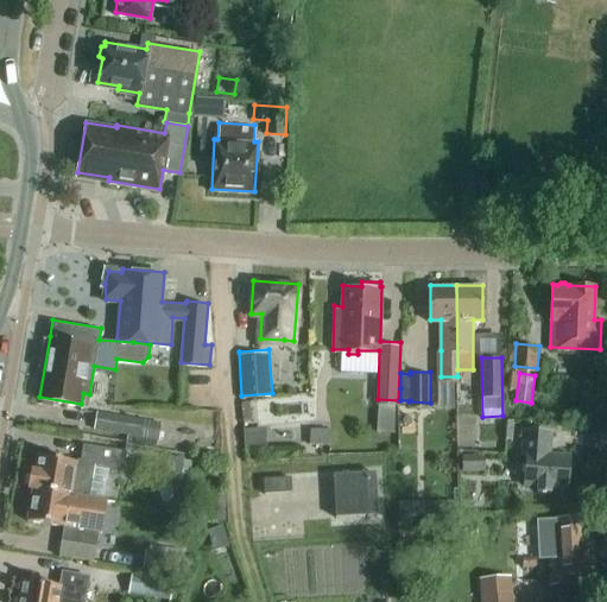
[(99,410),(95,426),(130,432),(159,436),(162,420),(143,418),(131,416),(131,414),(99,410)]
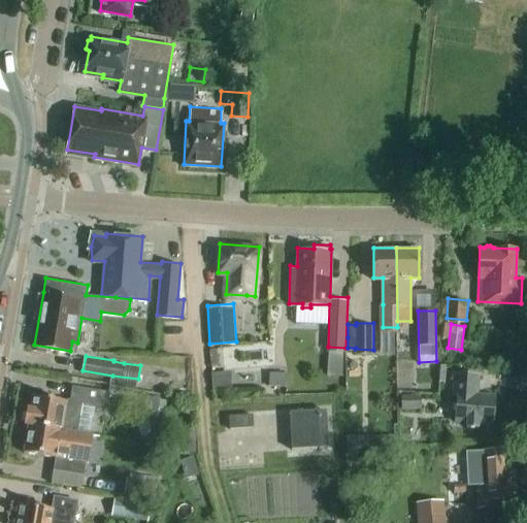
[(230,367),(212,369),(213,389),(232,387),(230,367)]
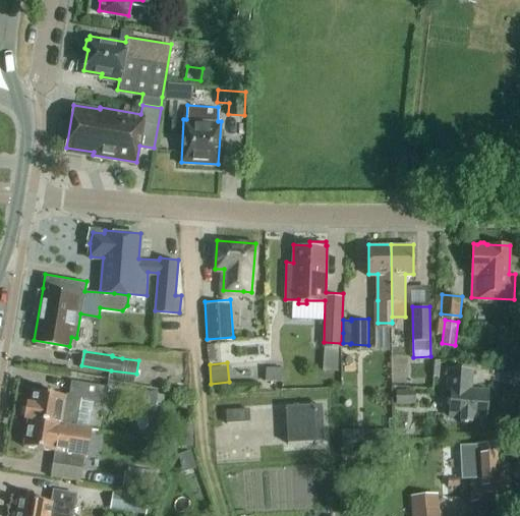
[(257,368),(257,378),(284,378),(284,364),(266,364),(266,366),(258,366),(257,368)]
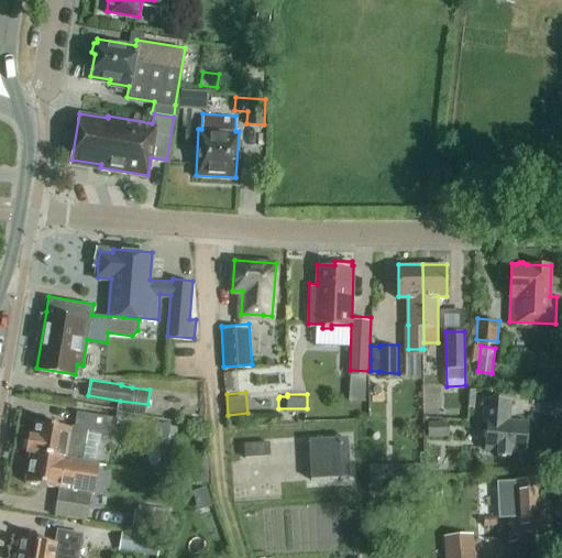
[(528,422),(527,422),(509,420),(510,397),(486,396),(485,419),(487,419),(486,447),(498,448),(497,453),(510,455),(511,448),(526,449),(528,422)]
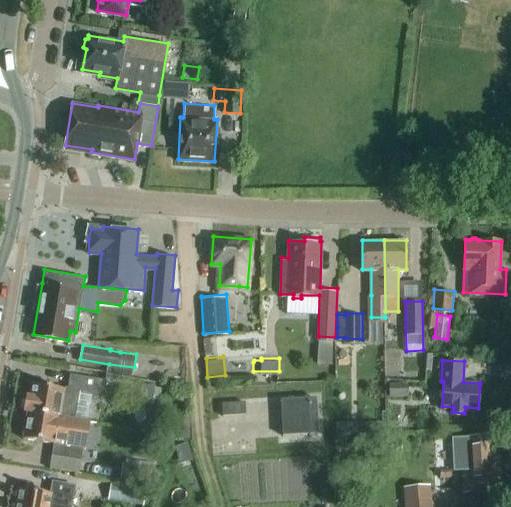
[(25,393),(23,409),(27,410),(59,415),(73,417),(77,391),(103,395),(106,378),(75,373),(72,388),(67,387),(32,381),(30,393),(25,393)]
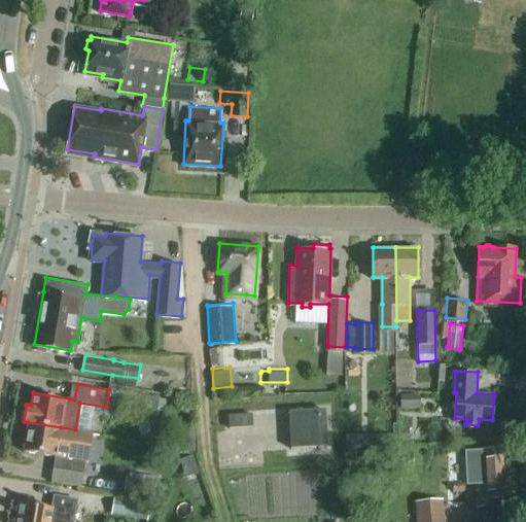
[(401,407),(420,407),(420,392),(400,392),(401,407)]
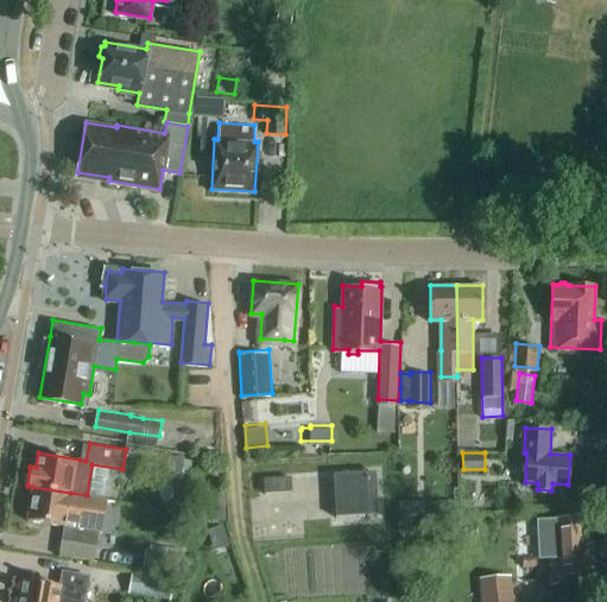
[(183,467),(185,455),(169,454),(168,464),(183,467)]
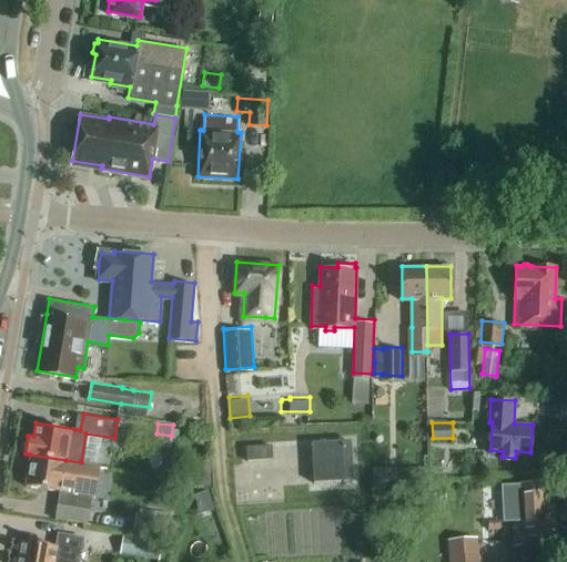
[(314,480),(352,479),(350,439),(312,441),(314,480)]
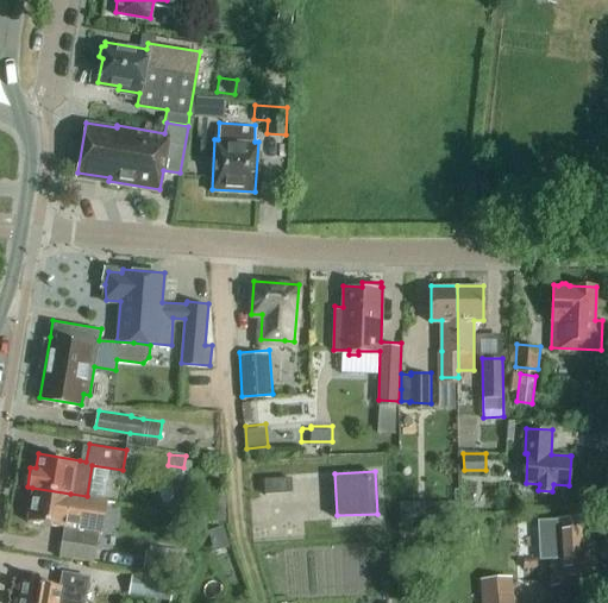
[(265,494),(293,491),(292,476),(264,477),(265,494)]
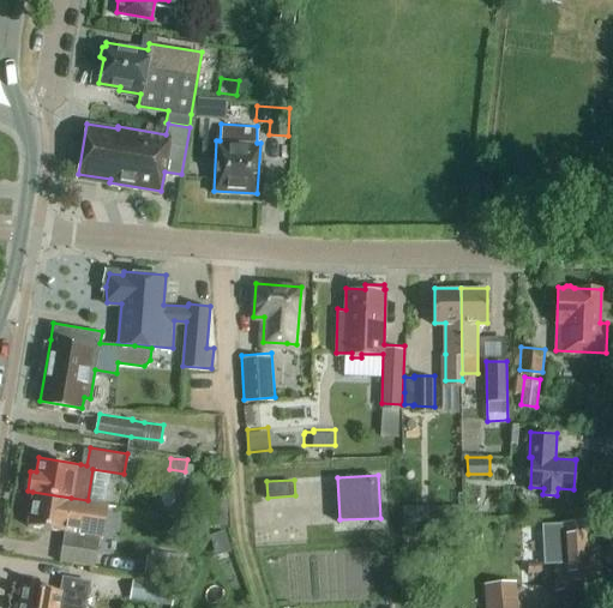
[(228,491),(221,491),(221,513),(210,513),(210,523),(227,523),(228,491)]
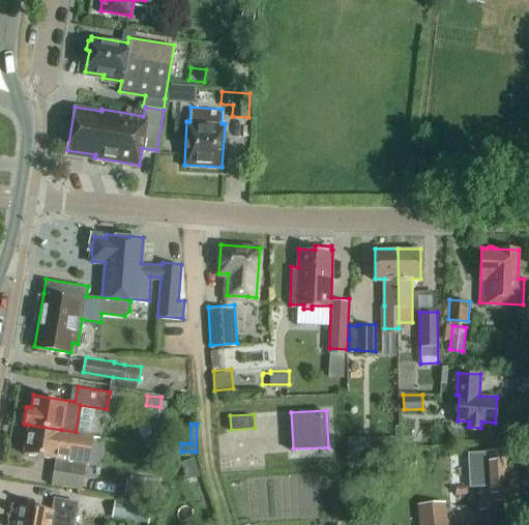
[(28,425),(24,451),(56,457),(54,470),(84,474),(90,434),(77,432),(76,432),(61,430),(28,425)]
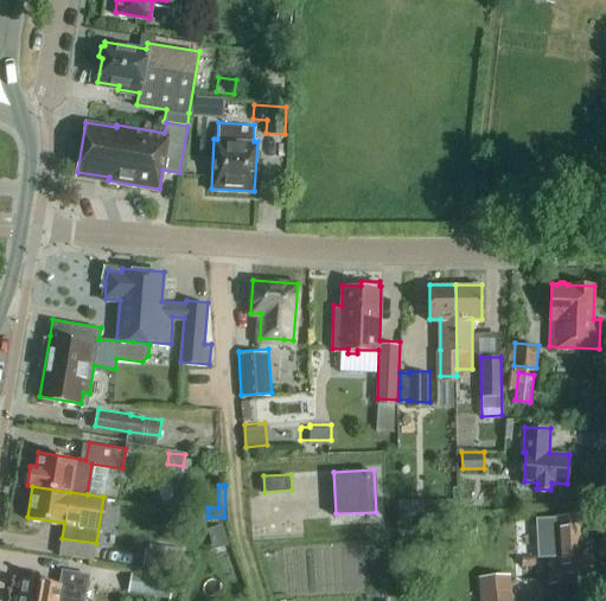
[(582,513),(568,515),(548,516),(550,580),(593,577),(592,555),(584,555),(584,542),(592,542),(591,528),(582,528),(582,513)]
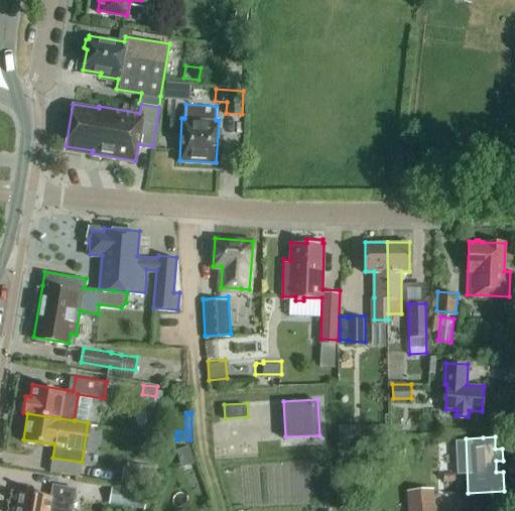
[(188,444),(176,449),(182,466),(194,462),(188,444)]
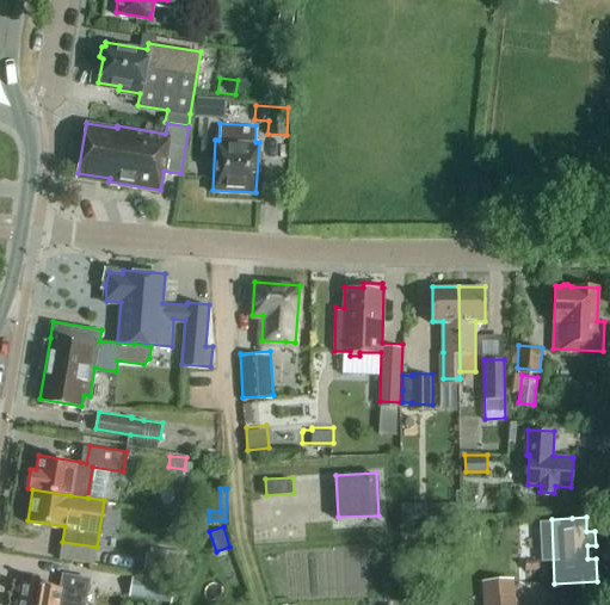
[(178,575),(183,550),(172,548),(171,554),(147,549),(145,569),(178,575)]
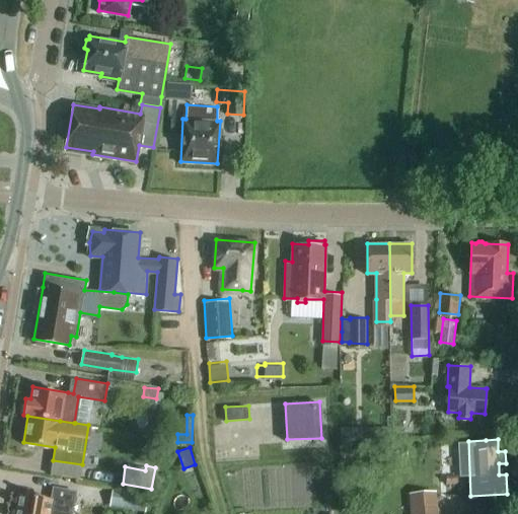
[(446,484),(458,483),(458,472),(446,473),(446,484)]
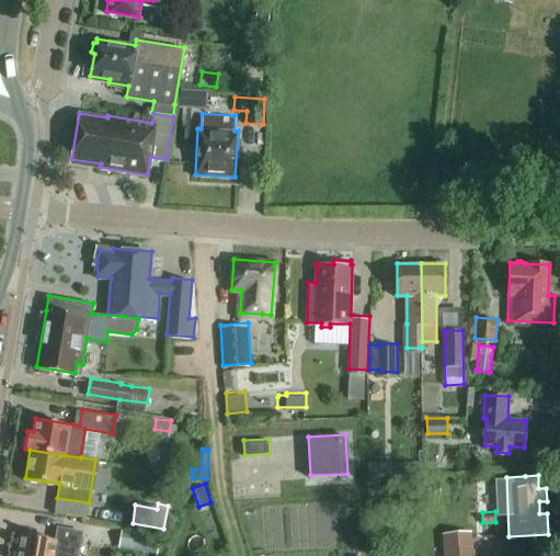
[(77,555),(82,530),(57,526),(55,539),(21,533),(16,555),(77,555)]
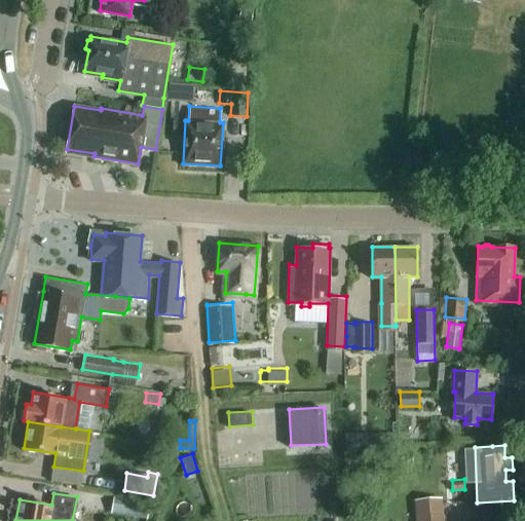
[(114,493),(112,511),(148,516),(151,498),(114,493)]
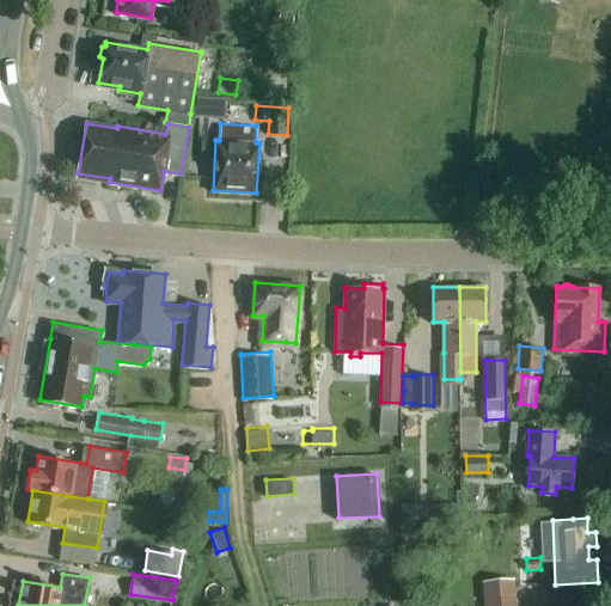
[(483,595),(484,605),(517,605),(515,593),(483,595)]
